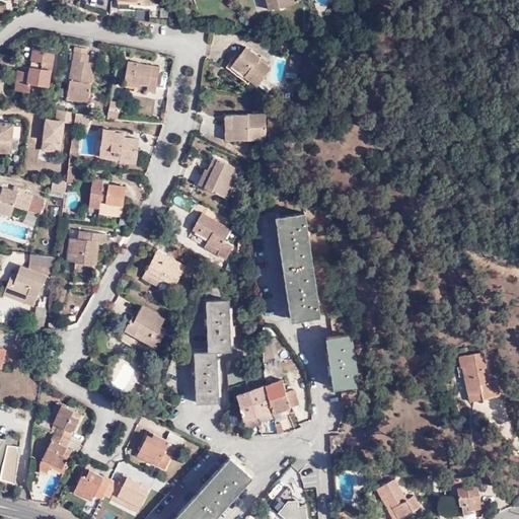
[(266,0),(269,10),(295,3),(294,0),(266,0)]
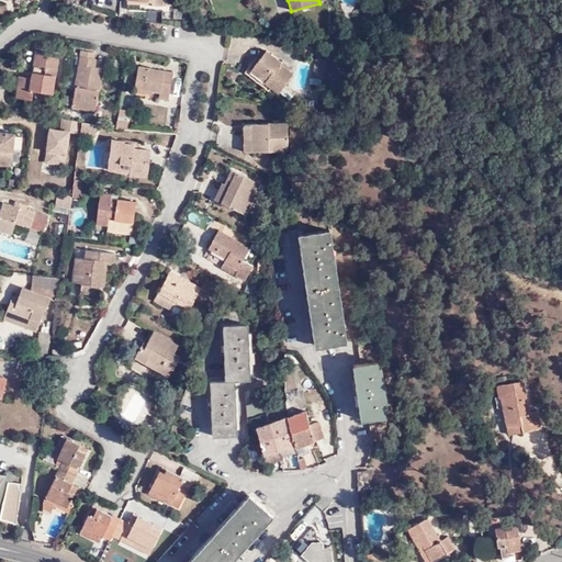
[(71,107),(96,111),(103,68),(96,67),(97,58),(94,58),(96,53),(81,49),(71,107)]
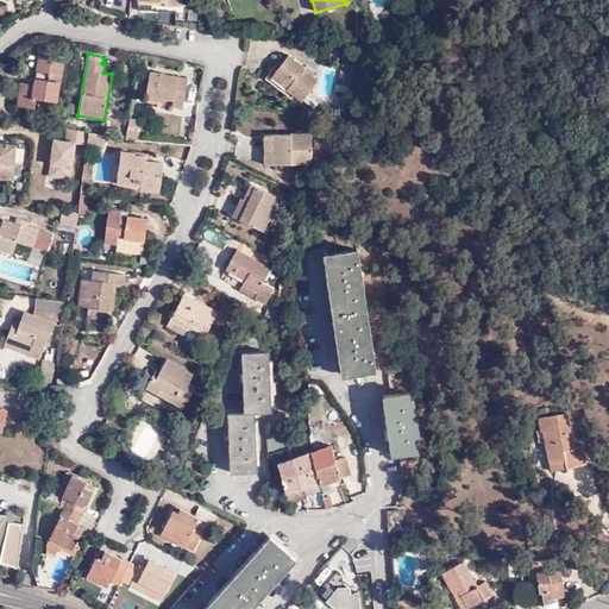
[(64,60),(39,55),(35,85),(22,82),(18,105),(33,107),(36,98),(57,101),(64,60)]
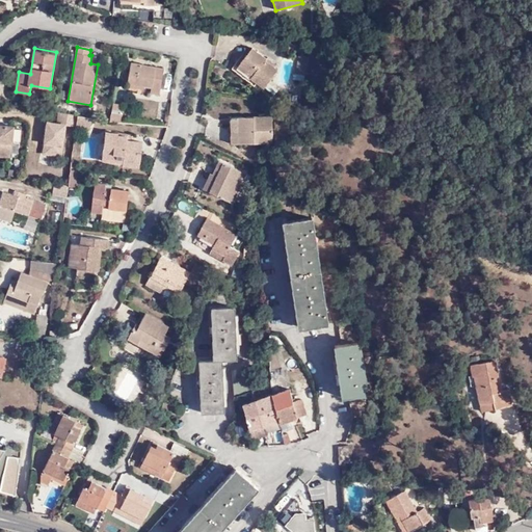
[(250,78),(257,83),(264,88),(278,70),(266,60),(267,59),(253,48),(239,64),(253,75),(250,78)]
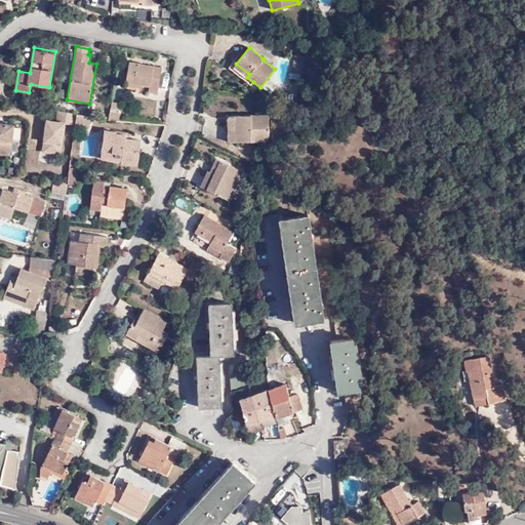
[(303,74),(306,55),(294,54),(291,72),(303,74)]
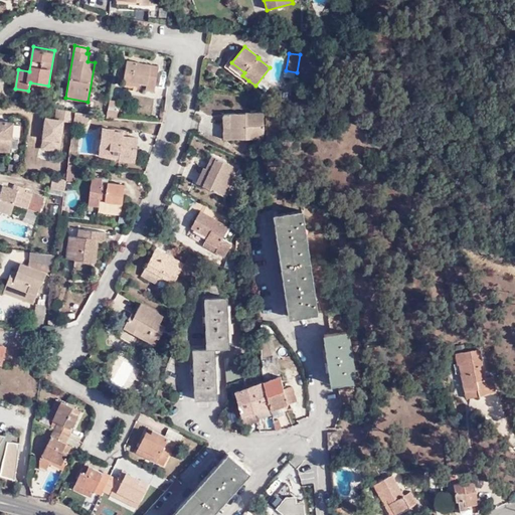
[(159,66),(127,60),(123,83),(140,87),(140,83),(146,84),(145,91),(155,92),(159,66)]
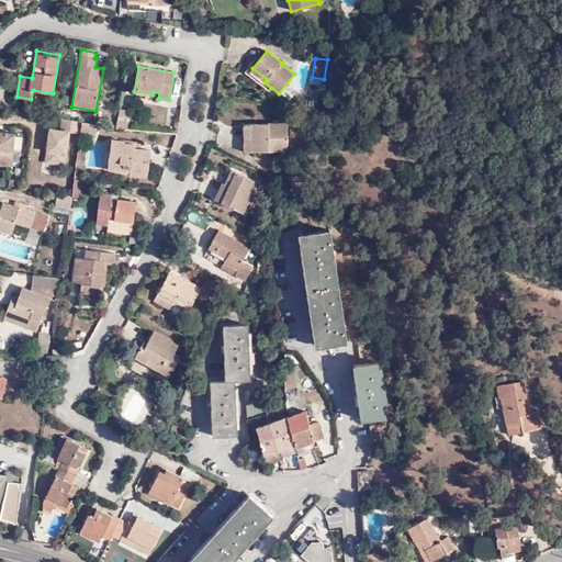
[(269,90),(271,88),(265,82),(267,79),(253,68),(248,75),(269,90)]
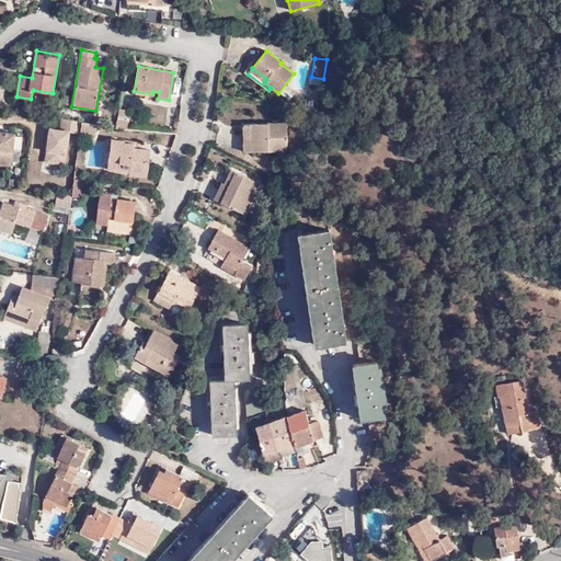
[(116,129),(128,129),(129,121),(126,121),(128,111),(119,109),(116,129)]
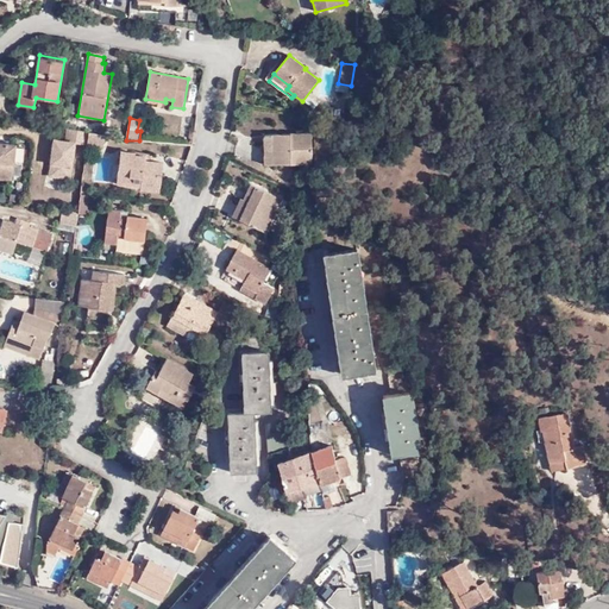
[(85,132),(67,129),(66,139),(71,140),(70,144),(77,145),(86,145),(85,132)]
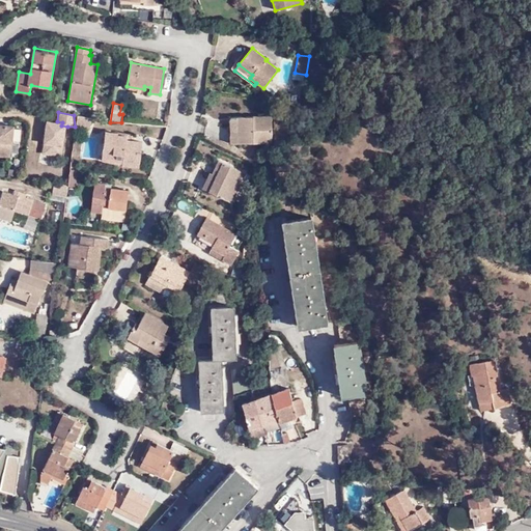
[(92,118),(78,115),(76,127),(90,130),(92,118)]
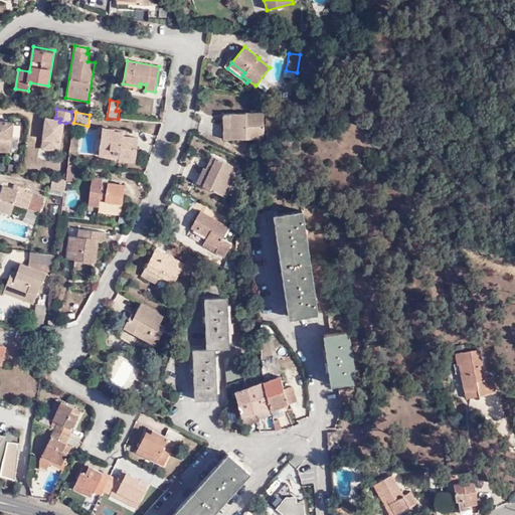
[(264,113),(224,114),(224,139),(264,138),(264,113)]
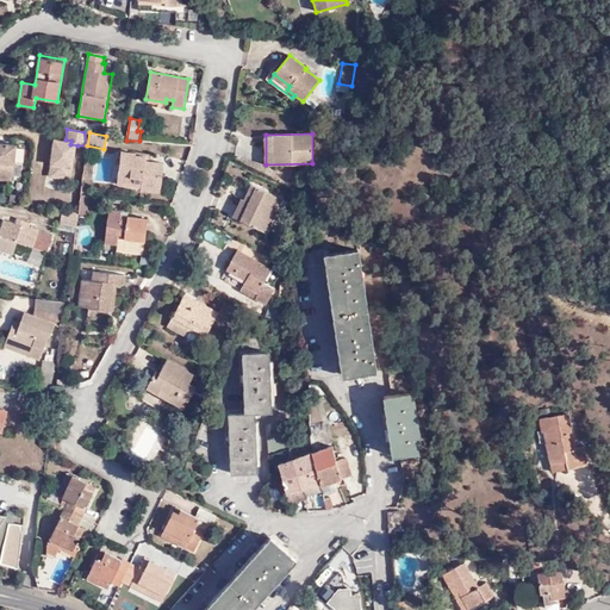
[(70,144),(55,141),(49,178),(73,180),(78,145),(70,144)]
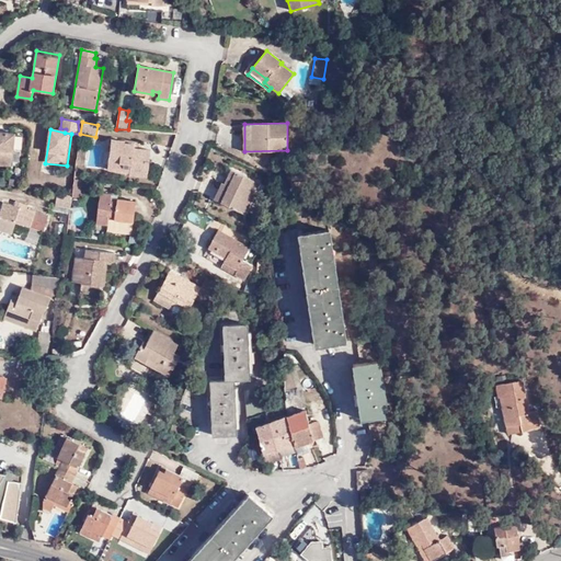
[(14,134),(0,132),(0,163),(11,165),(14,134)]
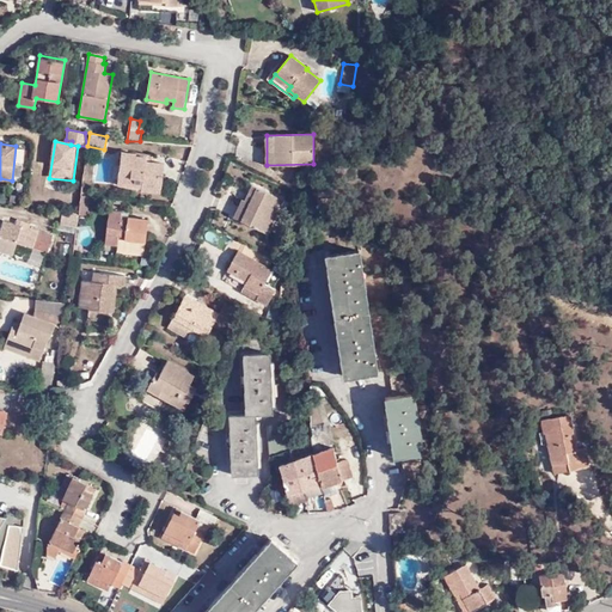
[(142,183),(163,185),(165,164),(147,161),(147,157),(135,155),(136,153),(122,152),(117,184),(141,188),(142,183)]
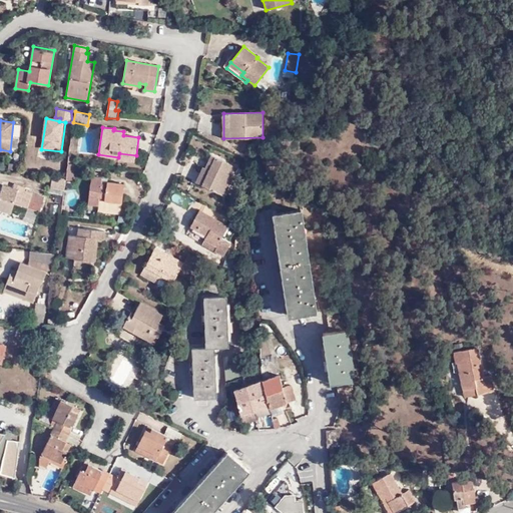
[(211,154),(207,163),(211,164),(201,184),(224,195),(237,167),(215,156),(211,154)]
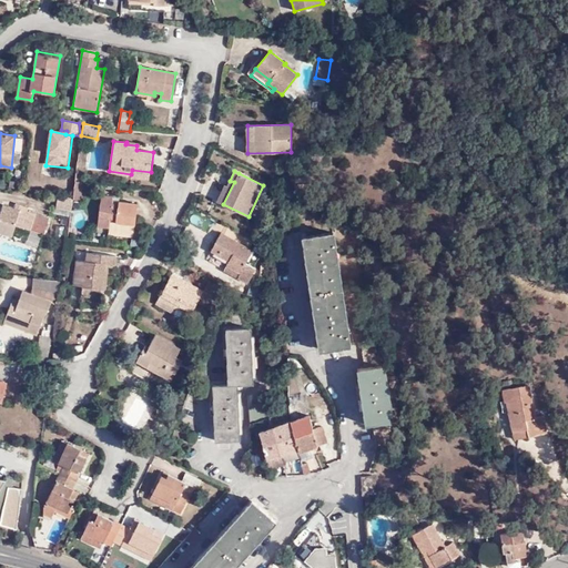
[(234,182),(230,181),(227,185),(225,184),(216,202),(223,204),(234,182)]
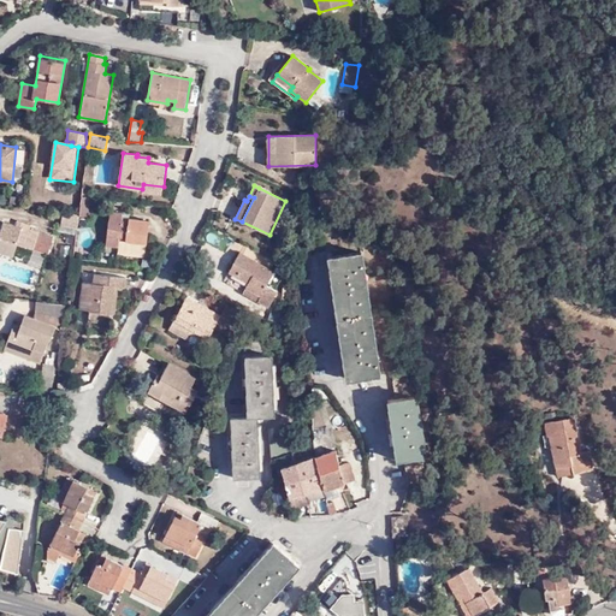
[(122,213),(110,212),(106,246),(118,247),(119,240),(147,243),(149,221),(122,218),(122,213)]
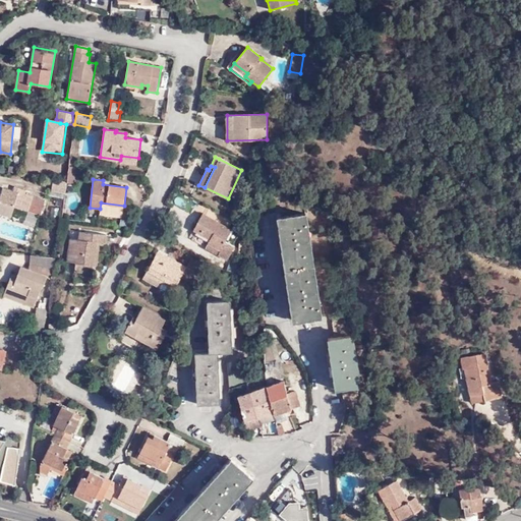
[(51,191),(65,194),(67,183),(53,180),(51,191)]
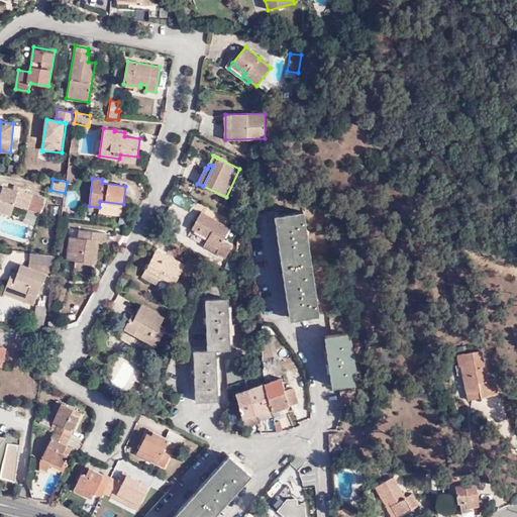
[(0,199),(1,200),(12,204),(40,212),(45,199),(24,192),(26,189),(17,186),(15,190),(4,187),(0,199)]
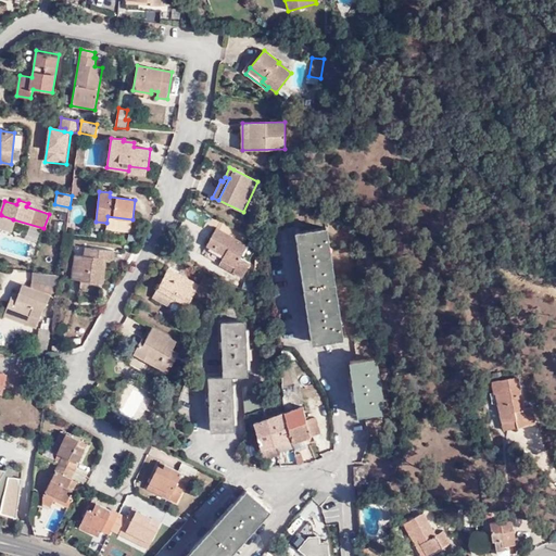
[(13,219),(1,215),(0,218),(0,223),(11,227),(13,219)]
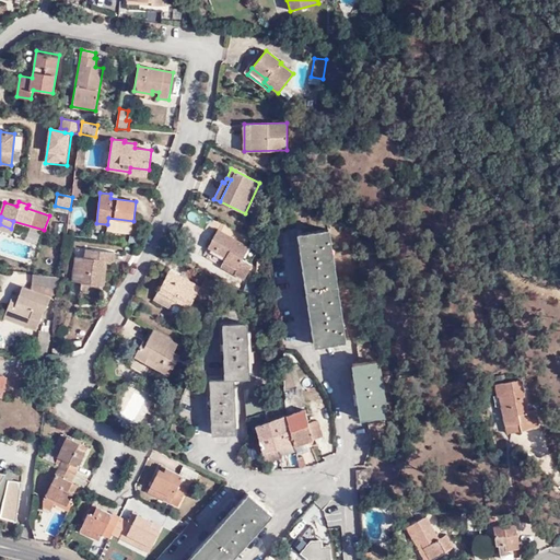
[(345,340),(329,228),(296,232),(312,345),(345,340)]
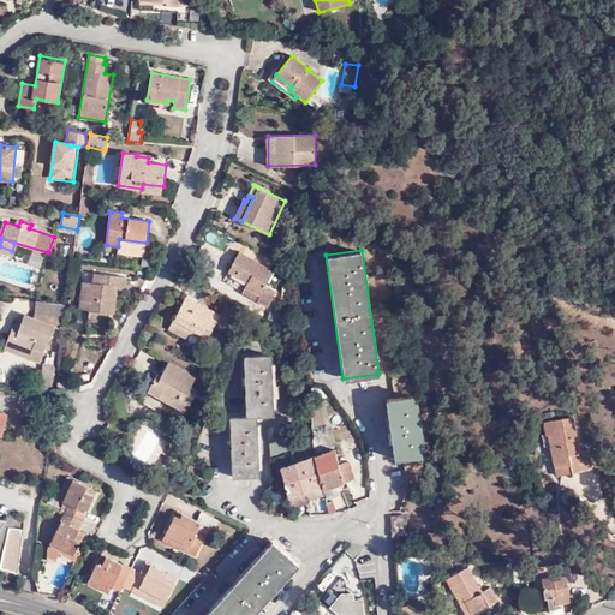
[(261,294),(257,300),(268,306),(276,292),(266,286),(274,272),(239,252),(228,272),(248,282),(245,287),(261,294)]
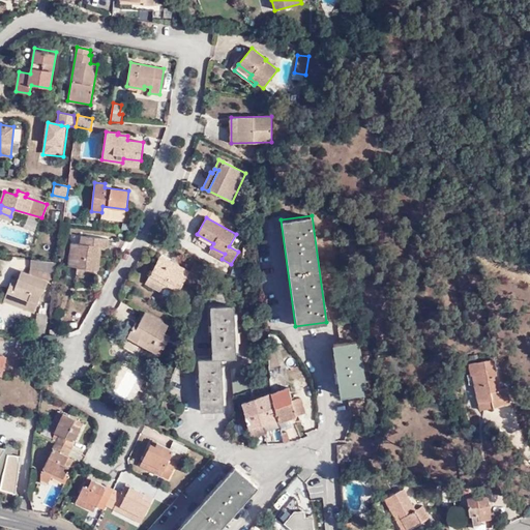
[(77,267),(95,270),(98,246),(107,247),(108,239),(81,235),(80,243),(71,242),(68,265),(77,266),(77,267)]
